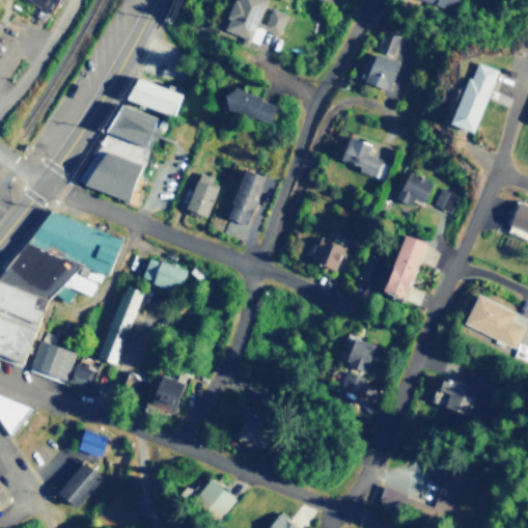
[(60,0),(28,0),(52,15),(60,0)]
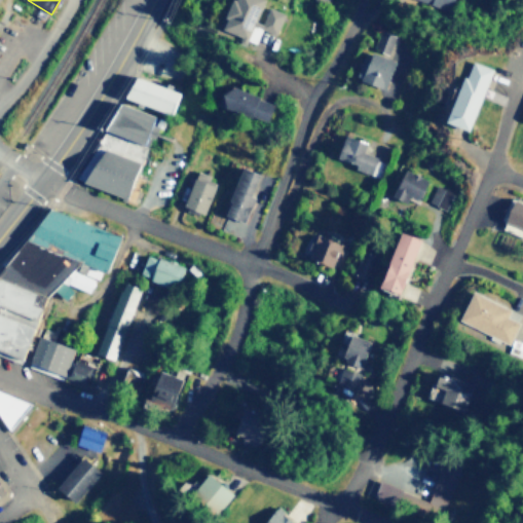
[(267,0),(234,0),(223,33),(258,45),(263,30),(279,36),(287,14),(270,8),(265,24),(259,23),(267,0)]
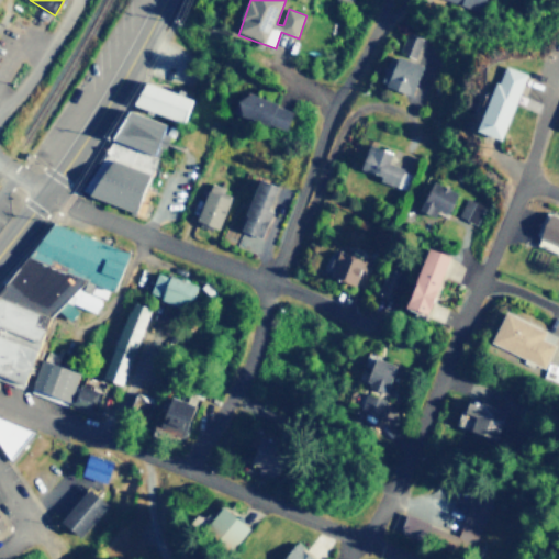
[(443,0),(470,10),(471,6),(484,10),(488,0),(443,0)]
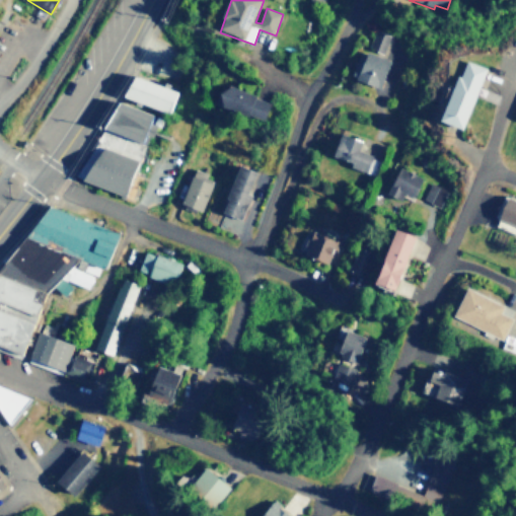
[(391,38),(377,31),(369,49),(382,55),(391,38)]
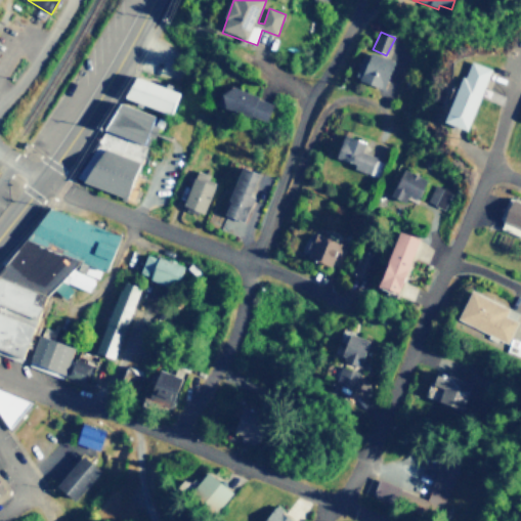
[(362,83),(387,90),(395,61),(372,53),(362,83)]
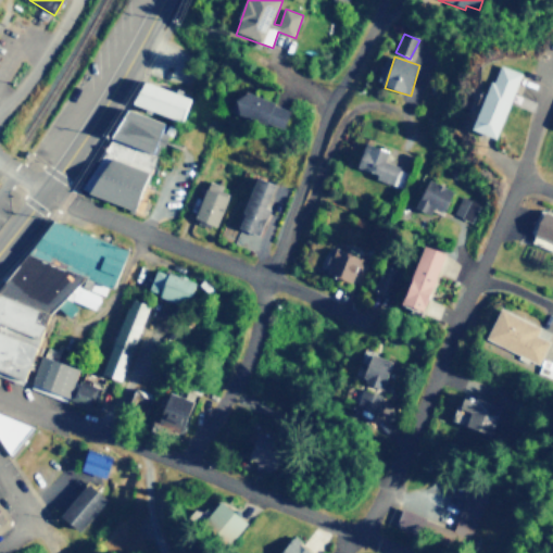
[(477,132),(500,139),(524,73),(500,65),(477,132)]
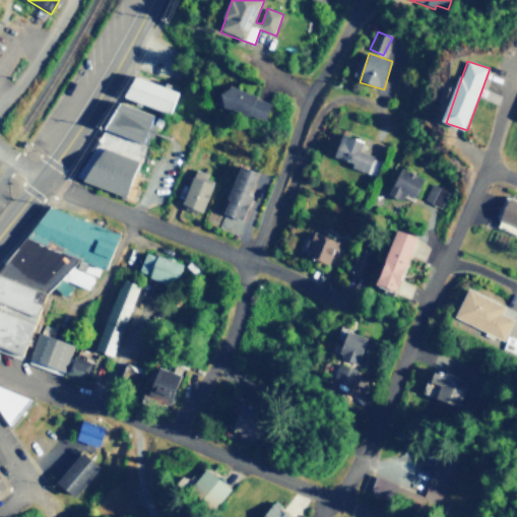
[(172,113),(179,90),(135,78),(128,101),(172,113)]
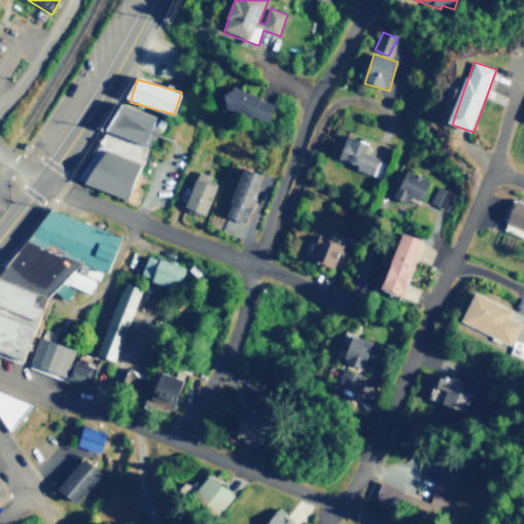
[(278,103),(230,90),(223,109),(273,124),(278,103)]
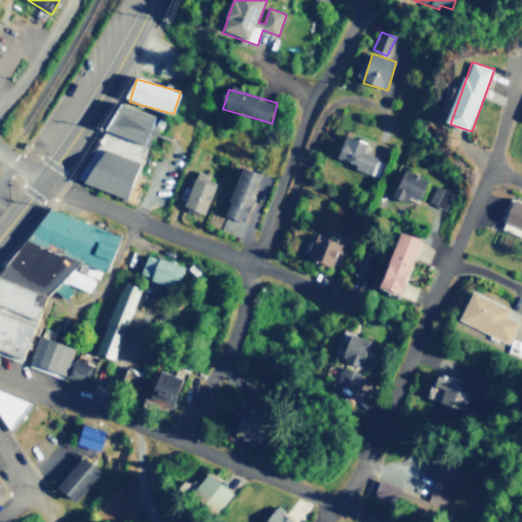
[(128,200),(143,164),(112,152),(115,143),(118,144),(121,136),(148,147),(152,137),(157,139),(161,129),(154,126),(158,117),(123,104),(116,122),(110,119),(103,137),(109,139),(94,173),(85,169),(81,182),(128,200)]
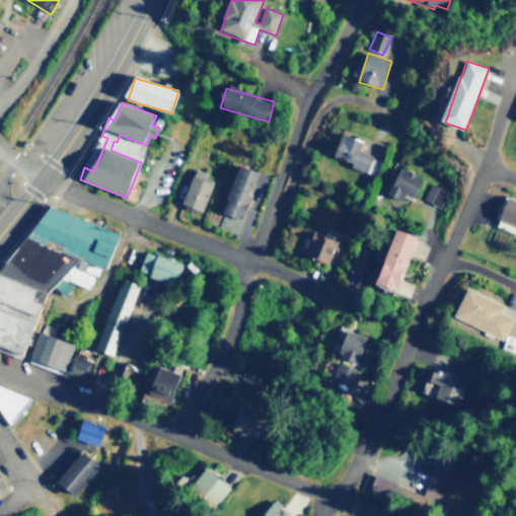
[(364,140),(342,134),(335,157),(353,162),(351,168),(370,173),(375,156),(361,152),(364,140)]
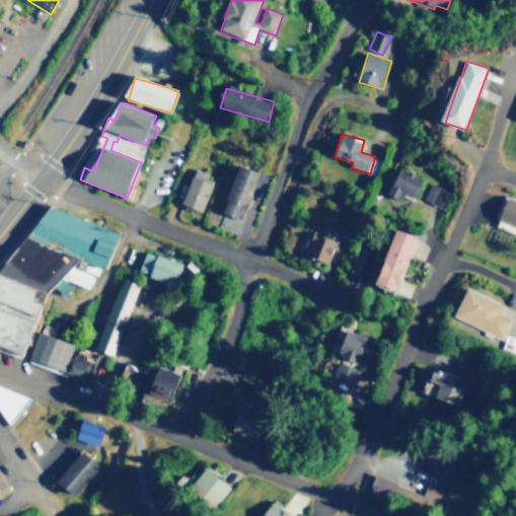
[(262,174),(242,166),(223,212),(241,220),(262,174)]
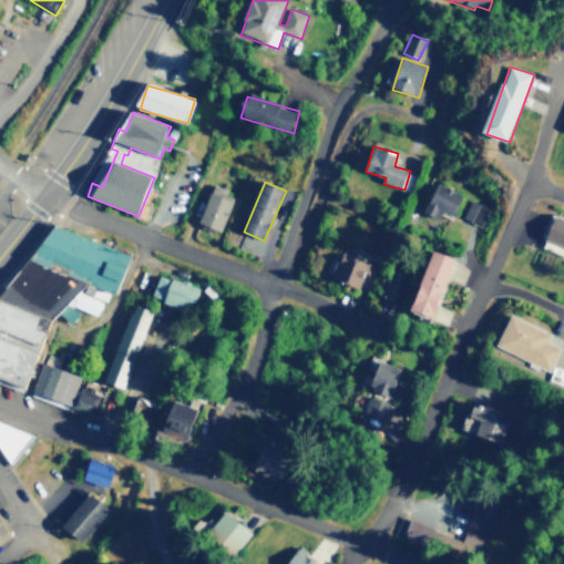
[(440,221),(443,213),(454,217),(464,195),(439,184),(426,214),(440,221)]
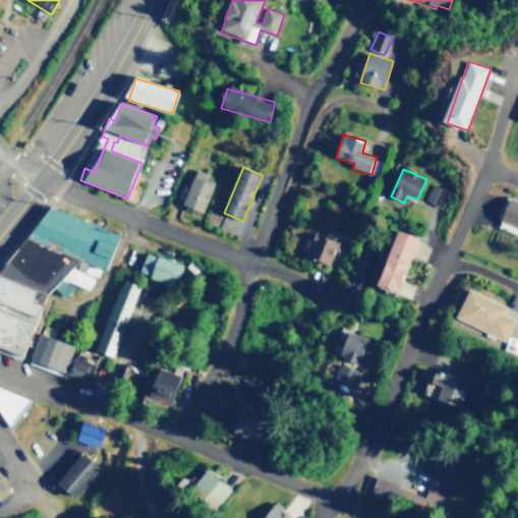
[(208,179),(210,174),(197,170),(183,206),(204,214),(216,183),(208,179)]
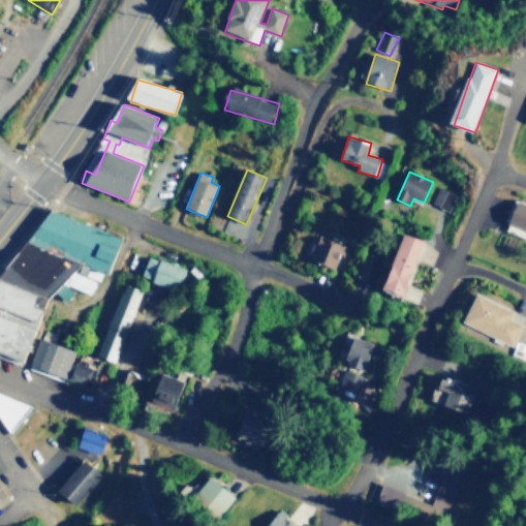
[(451,212),(457,194),(439,187),(433,206),(451,212)]
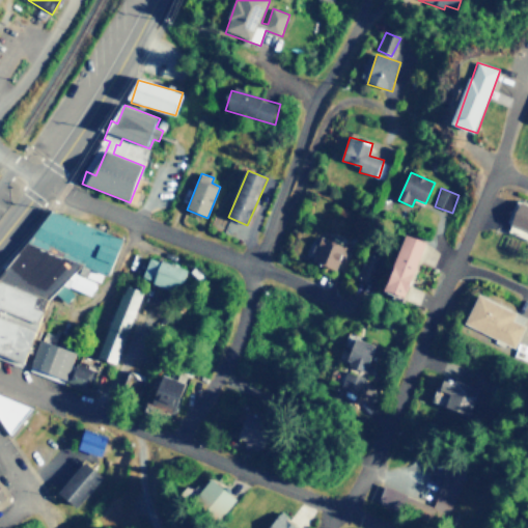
[(527,205),(521,203),(512,227),(527,232),(527,205)]
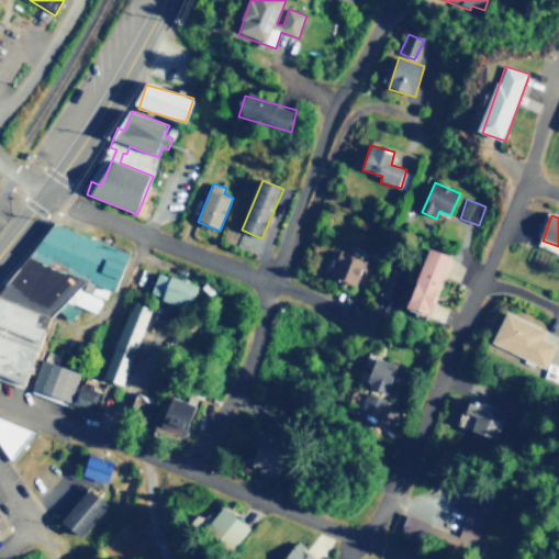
[(0,294),(0,375),(30,384),(48,330),(42,324),(46,317),(54,320),(68,301),(75,305),(99,313),(102,305),(108,298),(109,291),(118,293),(131,250),(52,225),(0,294)]
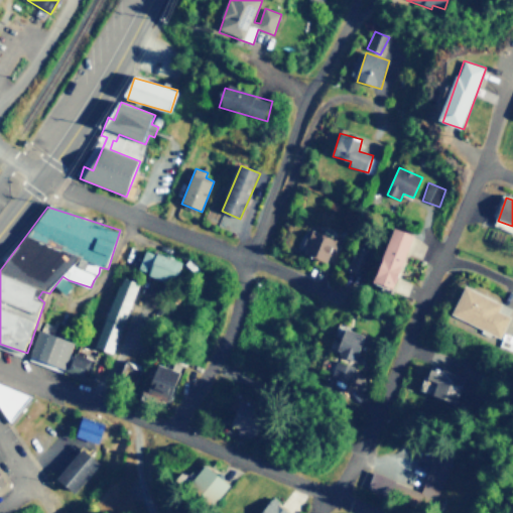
[(330,263),(338,237),(309,228),(301,254),(330,263)]
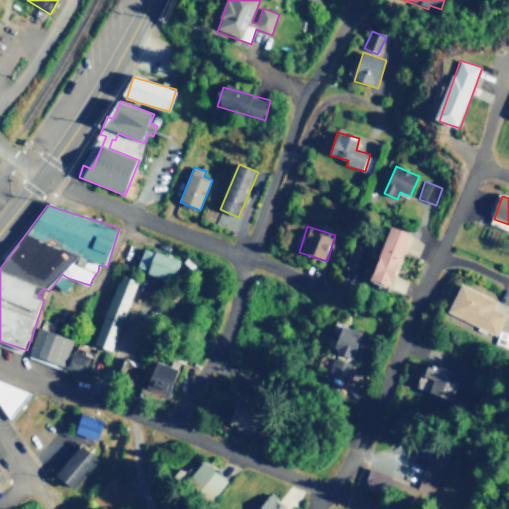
[(412,233),(392,227),(373,283),(392,290),(412,233)]
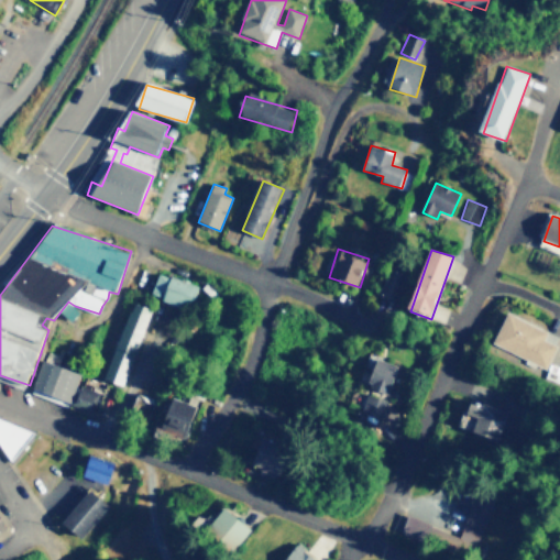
[(198,287),(160,273),(152,297),(190,310),(198,287)]
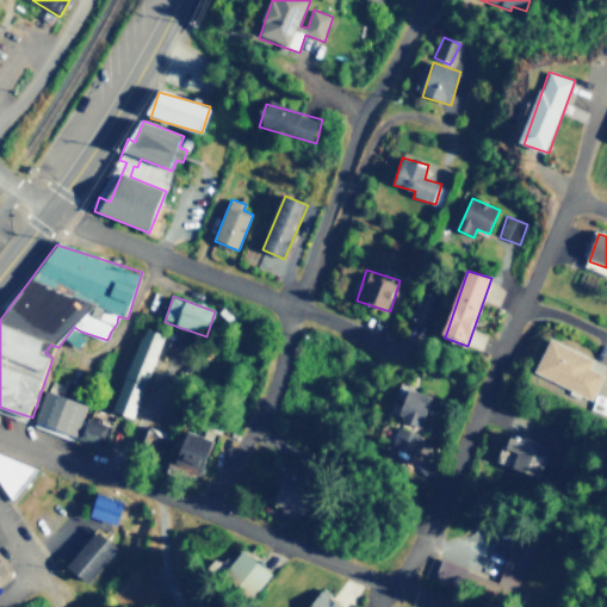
[(115,413),(136,420),(163,334),(142,328),(115,413)]
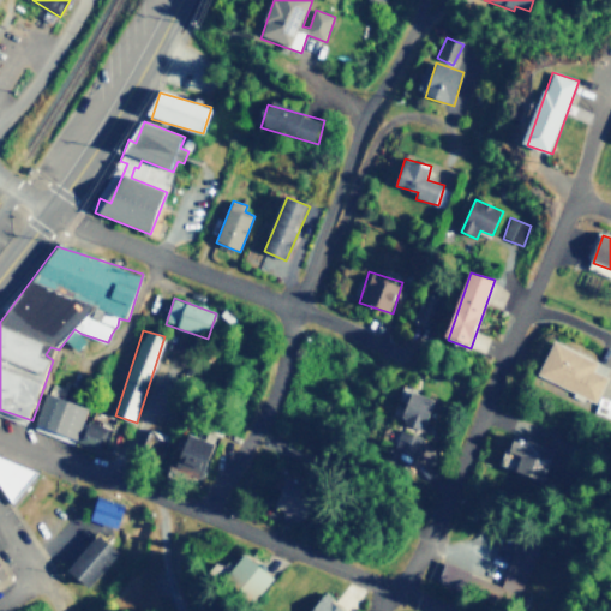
[(538,376),(598,403),(610,378),(595,372),(599,364),(553,342),(538,376)]
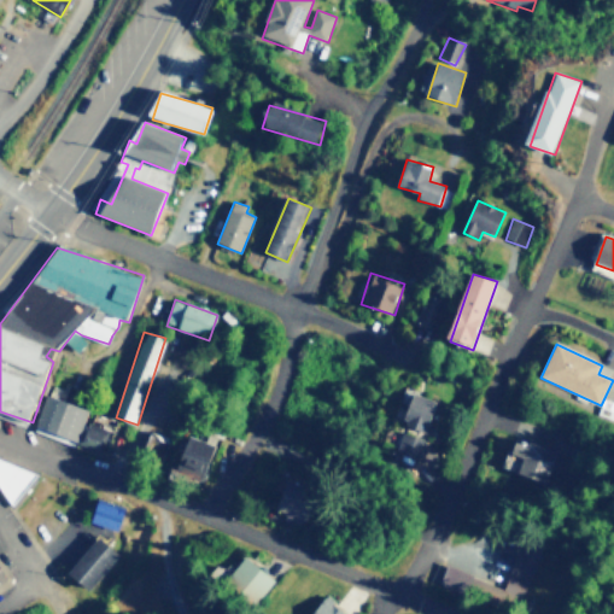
[(417,460),(439,403),(416,395),(396,451),(417,460)]
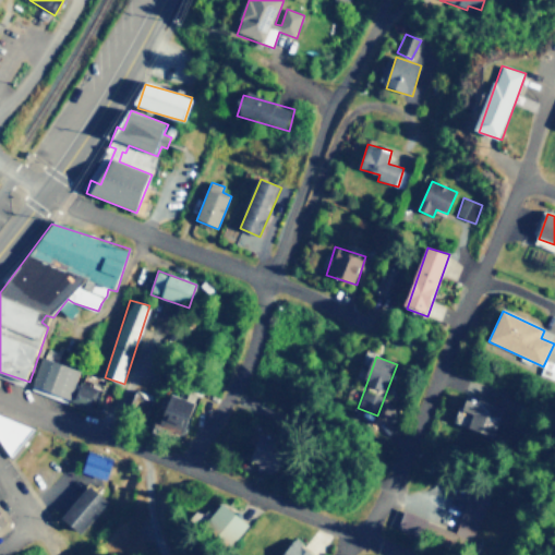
[(83,370),(44,358),(35,386),(72,398),(70,405),(94,412),(100,390),(79,383),(83,370)]
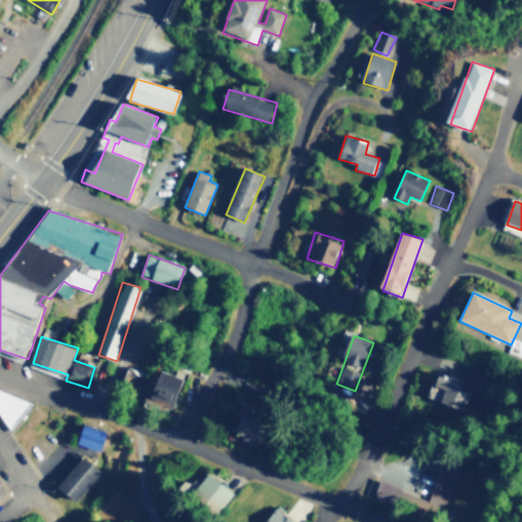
[(185,378),(161,372),(153,400),(147,398),(144,407),(160,412),(162,407),(174,411),(185,378)]
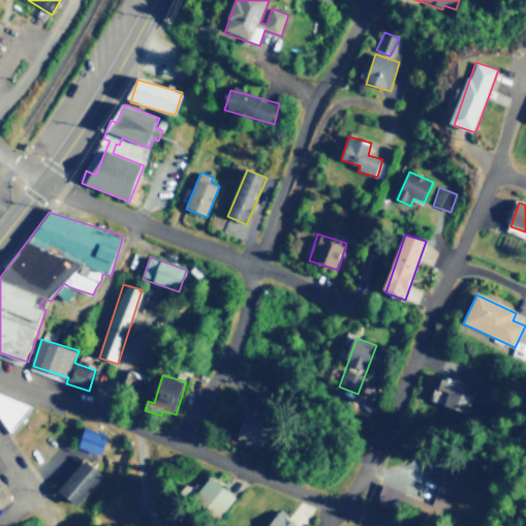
[(439,390),(446,392),(442,405),(467,414),(476,388),(443,375),(439,390)]
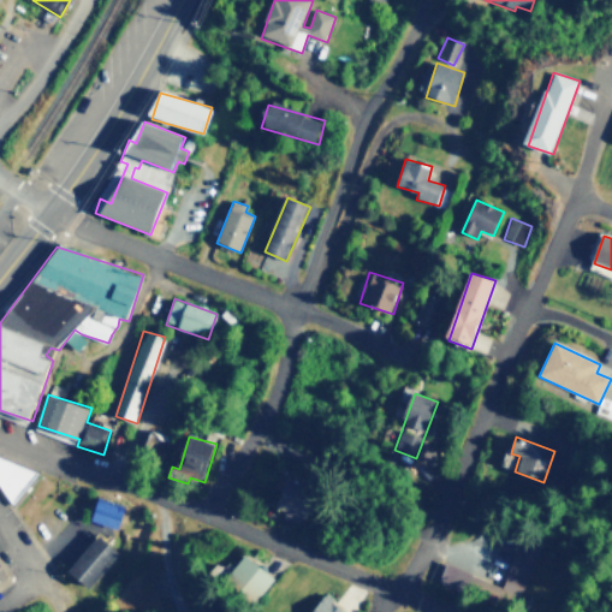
[(0,493),(24,500),(34,469),(0,458),(0,493)]
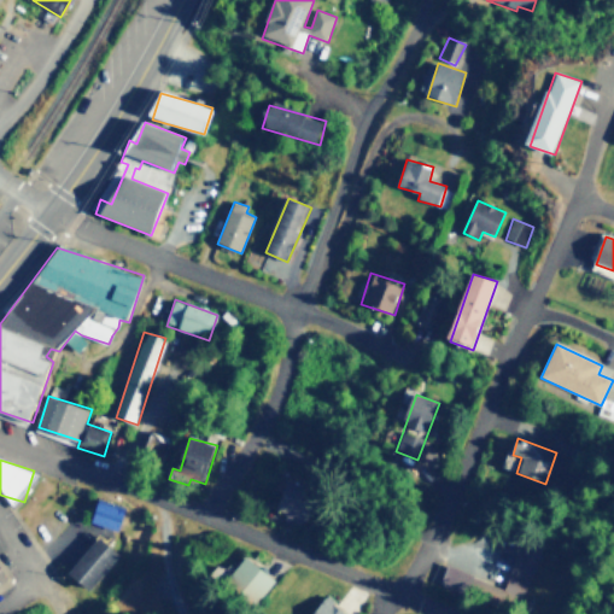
[(309,520),(314,501),(304,498),(308,486),(288,480),(279,510),(309,520)]
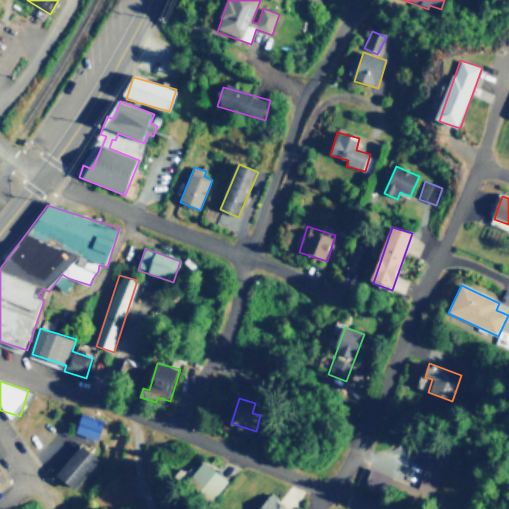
[(77,435),(100,440),(104,420),(82,415),(77,435)]
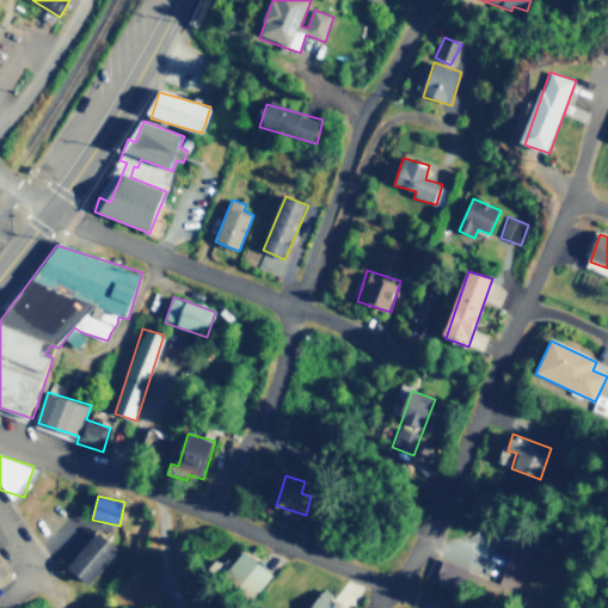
[(91,587),(121,550),(99,532),(69,569),(91,587)]
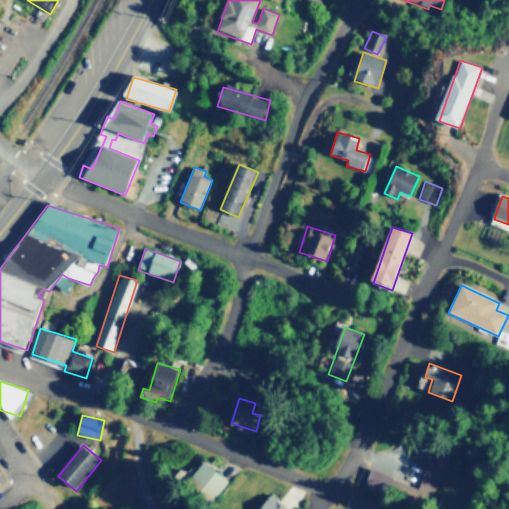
[(215,500),(228,479),(202,463),(189,483),(215,500)]
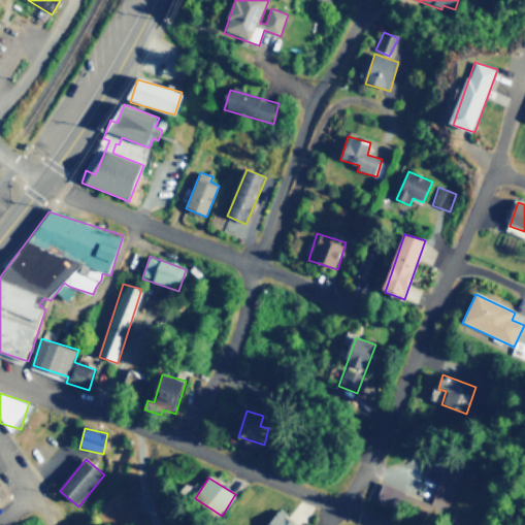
[(376,500),(402,512),(409,495),(384,484),(376,500)]
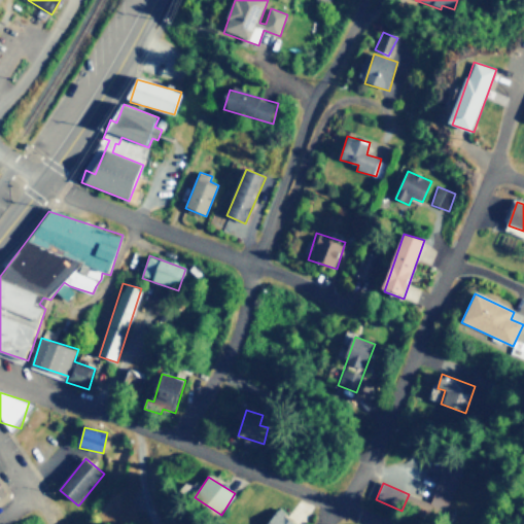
[(297,523),(278,511),(268,523),(297,523)]
